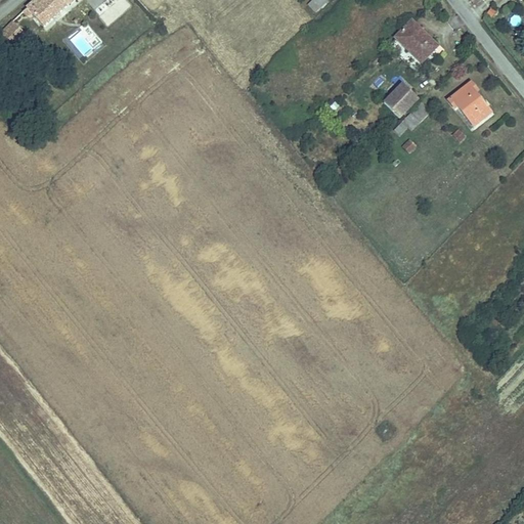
[(37,0),(27,9),(43,28),(75,0),(37,0)]
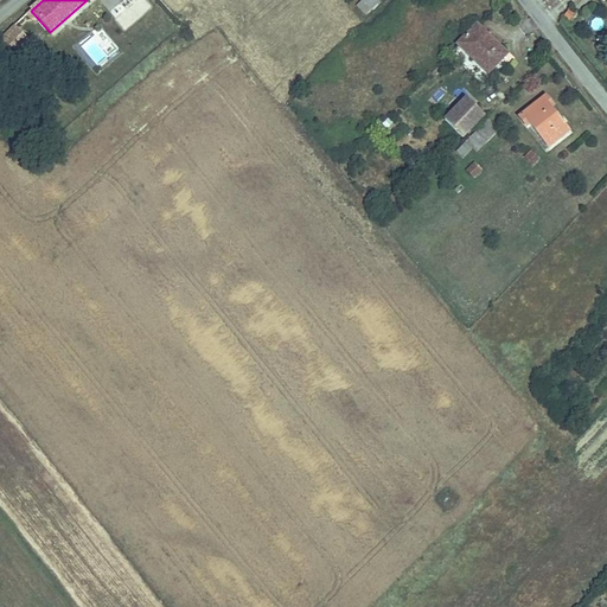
[(365,14),(381,0),(362,0),(357,6),(365,14)]
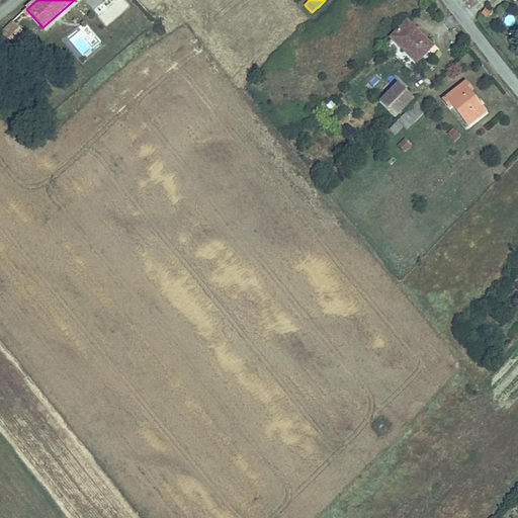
[(23,33),(14,22),(0,33),(0,37),(5,44),(8,47),(23,33)]
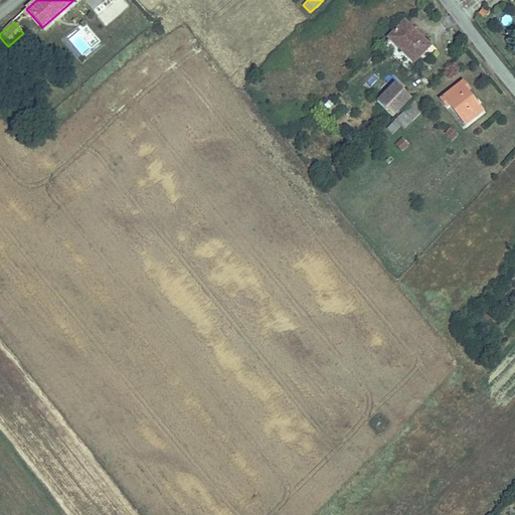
[(414,32),(404,22),(402,24),(412,35),(414,32)]
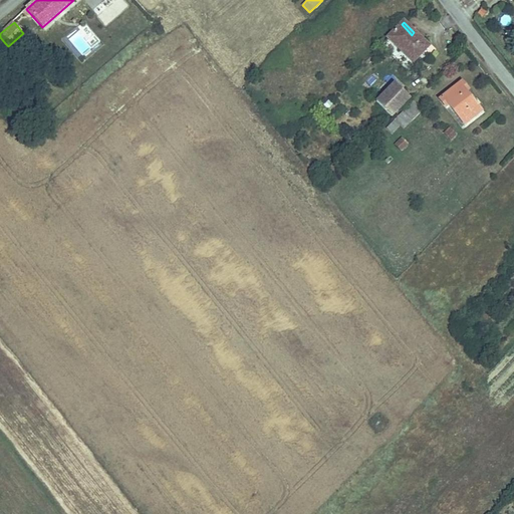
[(413,62),(429,46),(414,32),(412,35),(402,24),(389,38),(413,62)]
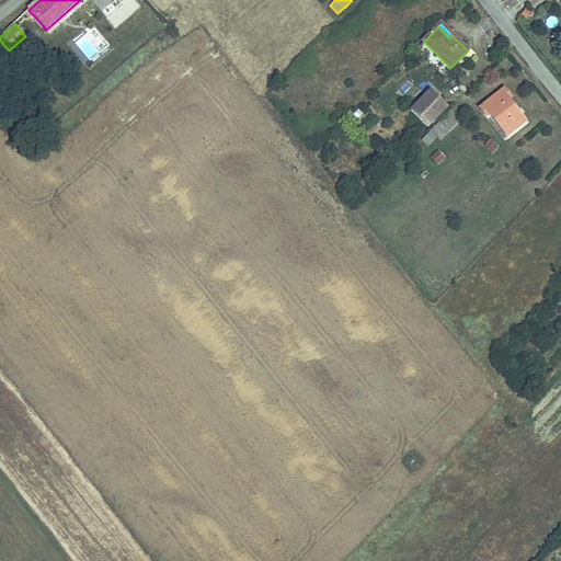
[(560,41),(557,37),(551,45),(560,52),(560,41)]
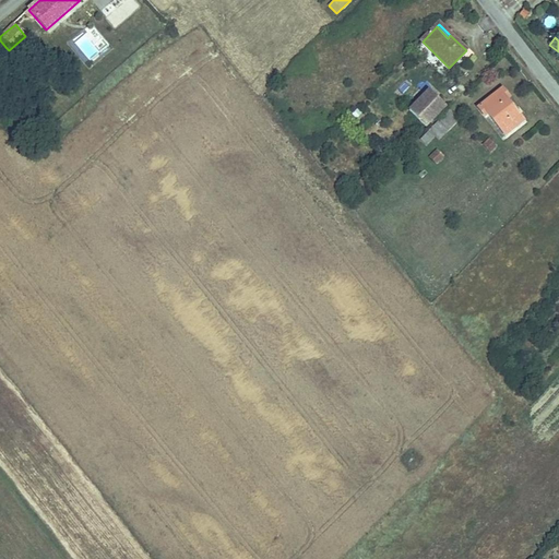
[(509,98),(502,90),(478,108),(486,117),(488,115),(506,135),(523,121),(507,100),(509,98)]
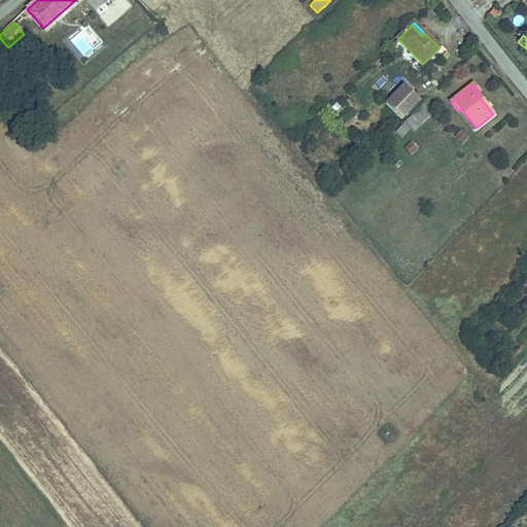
[(405,85),(386,104),(402,120),(421,101),(405,85)]
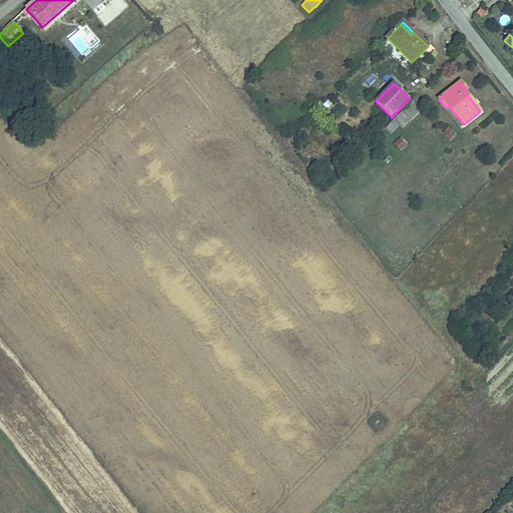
[(413,101),(402,111),(411,120),(422,110),(413,101)]
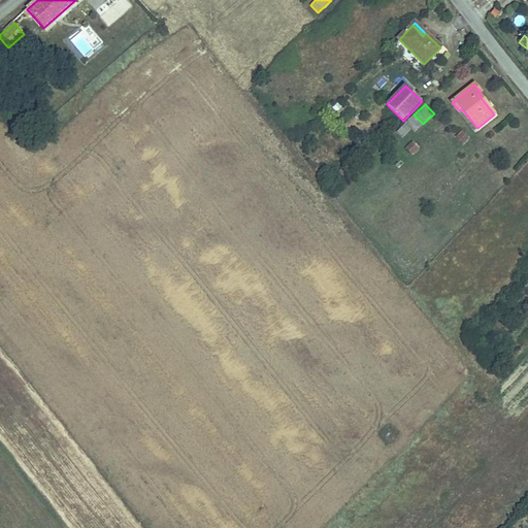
[(414,114),(405,124),(410,130),(415,133),(423,124),(414,114)]
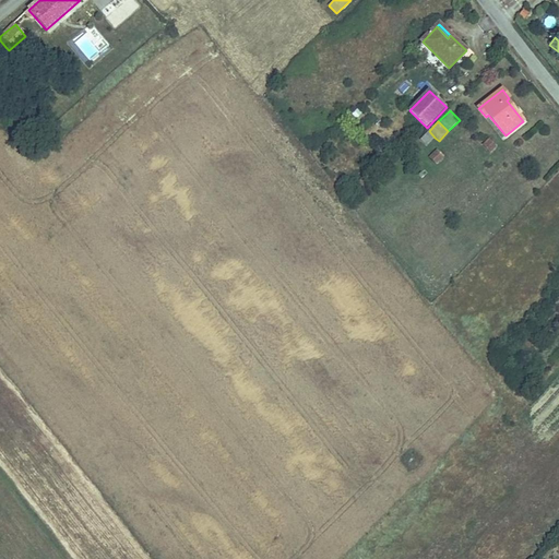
[(420,140),(426,146),(435,138),(429,131),(420,140)]
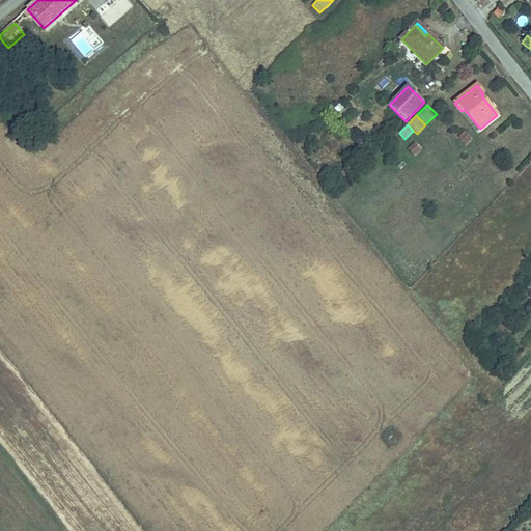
[(466,144),(471,140),(465,133),(459,138),(466,144)]
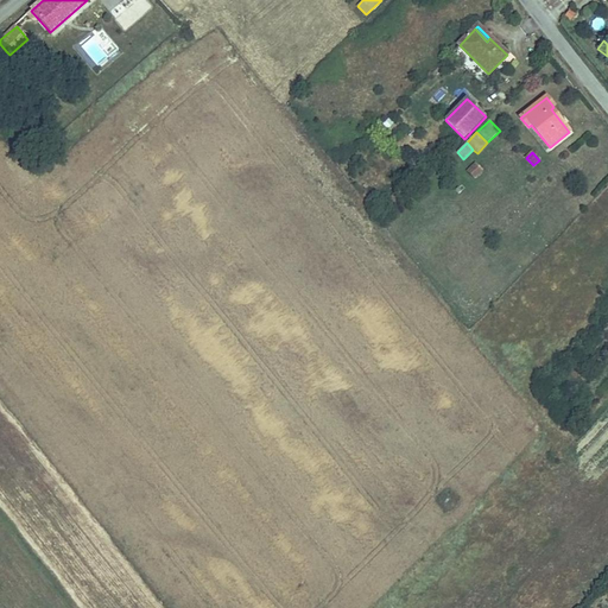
[(474,178),(482,170),(476,164),(468,172),(474,178)]
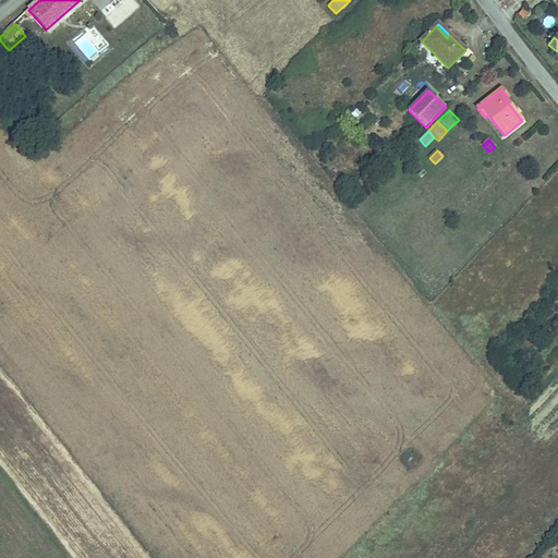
[(353,196),(376,173),(371,168),(349,192),(353,196)]
